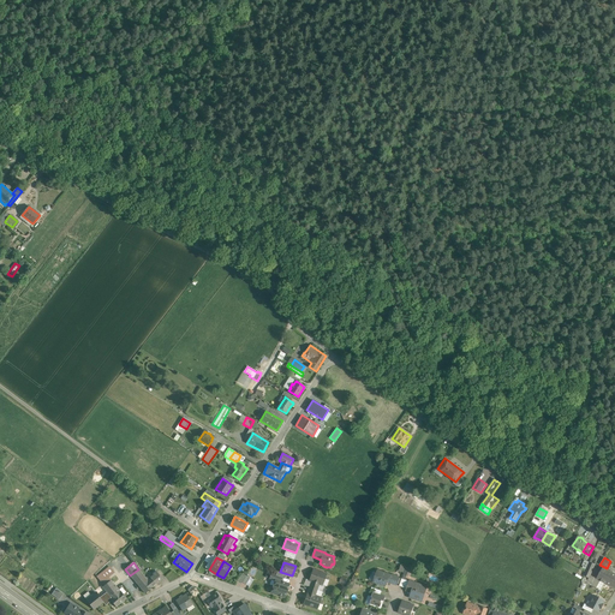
[(590,562),(584,575),(589,578),(590,578),(590,577),(595,565),(590,562)]
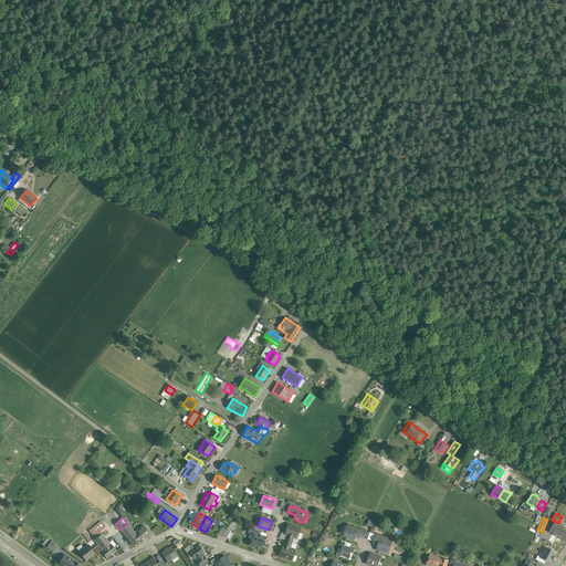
[(102,522),(93,528),(96,533),(104,526),(102,522)]
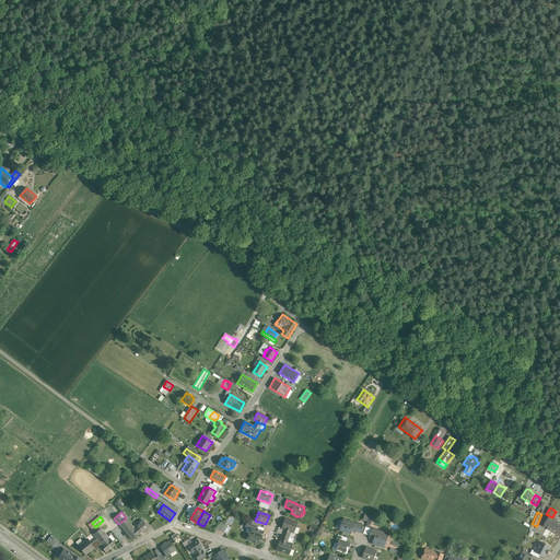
[(559,522),(549,516),(544,527),(541,526),(538,533),(547,538),(551,531),(559,536),(559,535),(559,522)]
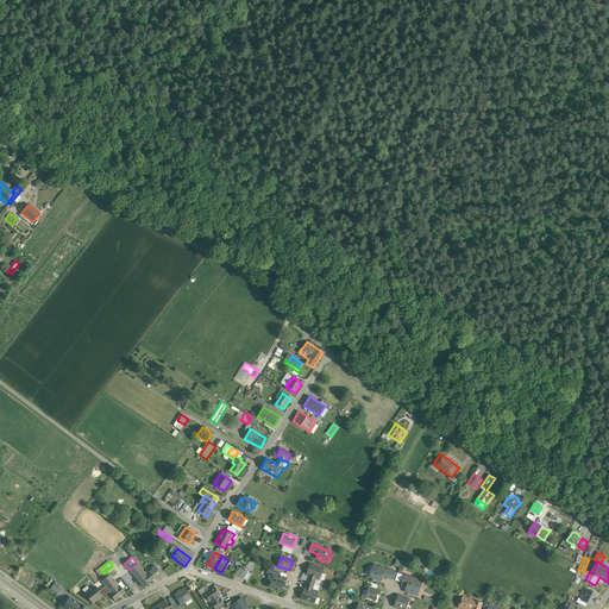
[(146,575),(137,564),(129,570),(140,584),(149,577),(146,575)]
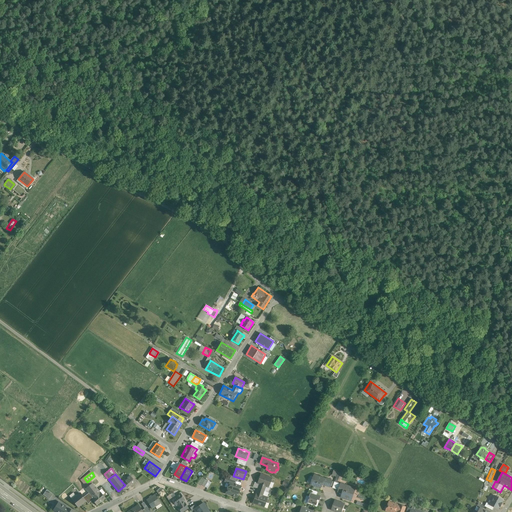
[(271,478),(261,474),(257,483),(260,484),(259,486),(265,488),(265,486),(268,487),(271,478)]
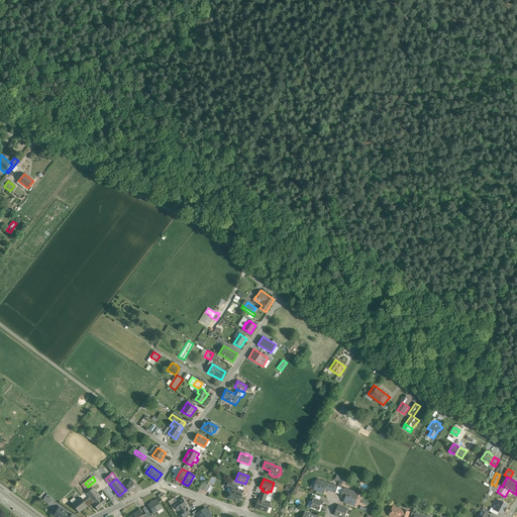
[(330,484),(317,480),(316,486),(317,486),(316,490),(324,493),(325,489),(333,491),(335,485),(330,484)]
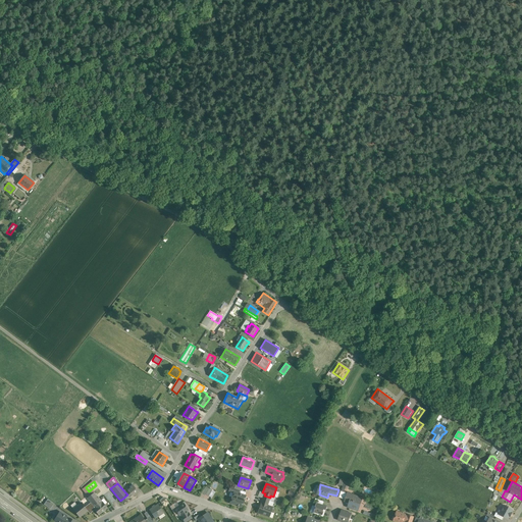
[(131,488),(125,492),(127,494),(120,501),(123,504),(138,491),(133,485),(129,487),(131,488)]
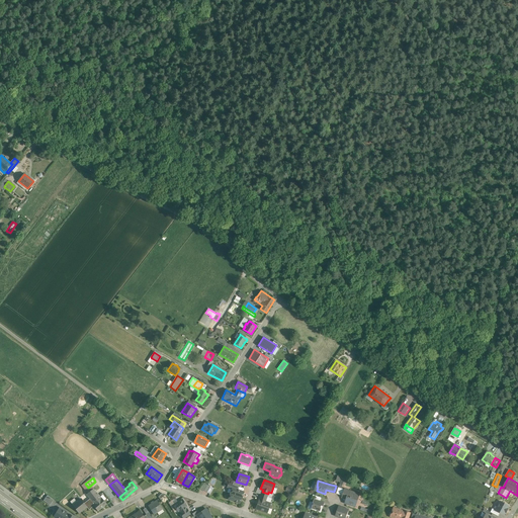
[(85,484),(79,489),(82,493),(88,488),(85,484)]
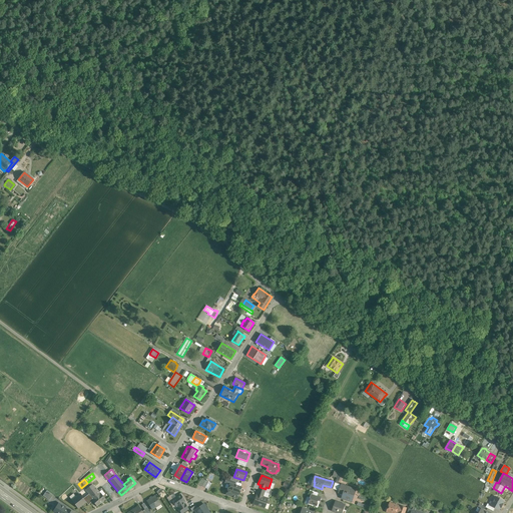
[(342,485),(335,482),(333,489),(340,491),(342,485)]
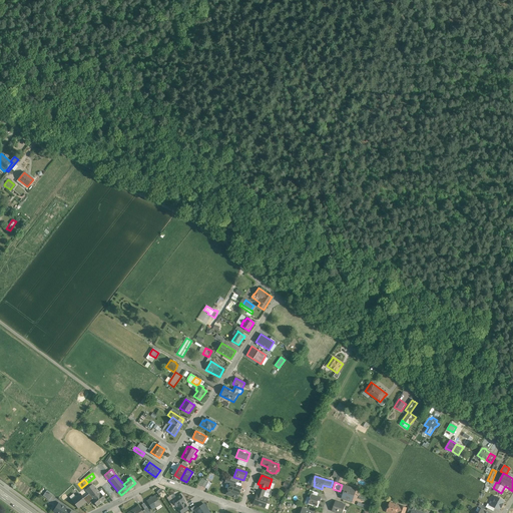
[(233,484),(230,483),(229,484),(228,489),(239,493),(241,487),(233,484)]
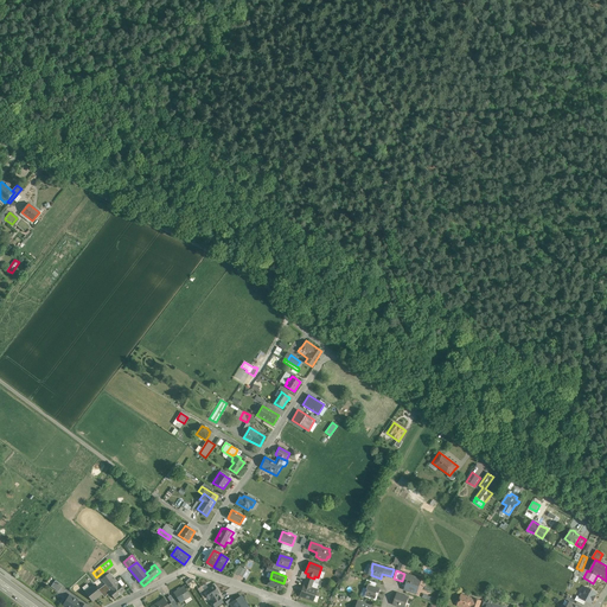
[(109,573),(101,579),(106,585),(108,587),(116,581),(109,573)]
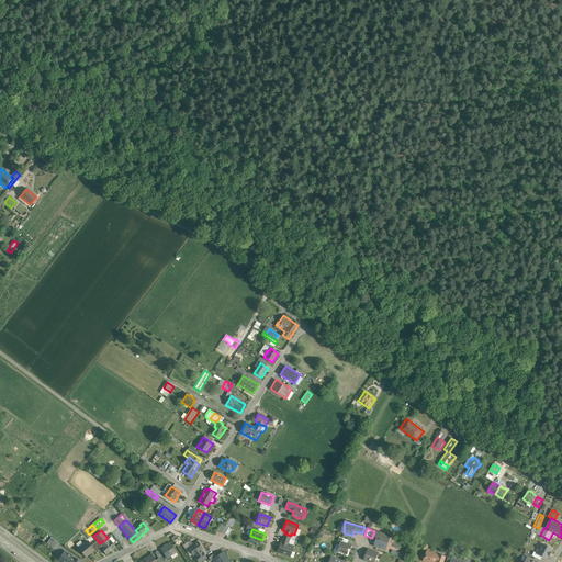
[(390,537),(374,531),(372,538),(371,539),(377,541),(374,546),(385,549),(390,537)]
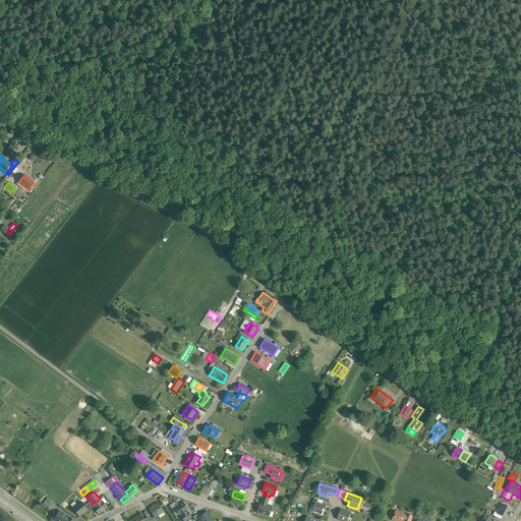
[(243,501),(232,497),(230,503),(241,507),(243,501)]
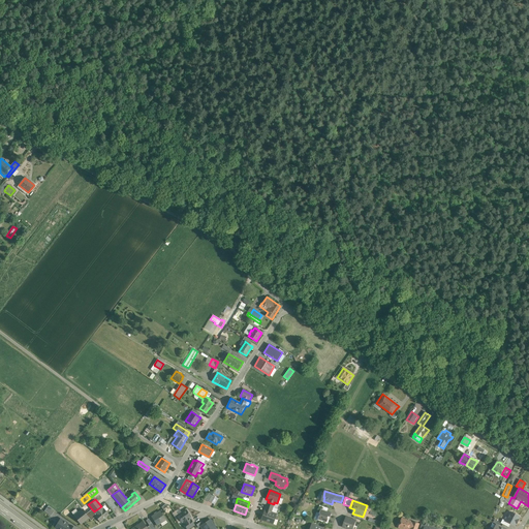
[(55,510),(49,505),(44,511),(51,516),(55,510)]
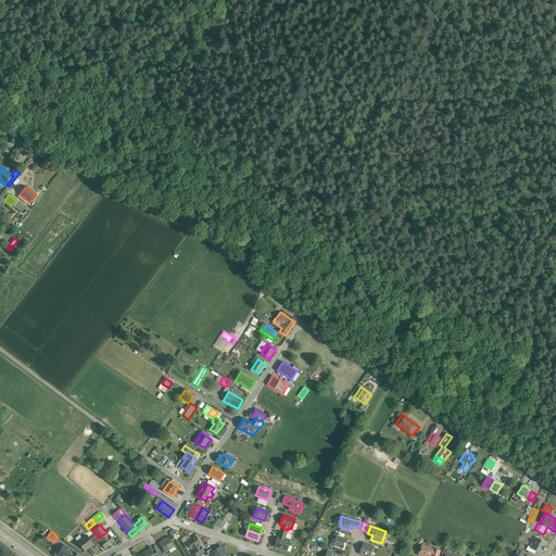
[(106,532),(99,538),(101,541),(100,542),(101,543),(105,548),(114,541),(110,534),(109,535),(109,534),(106,532)]
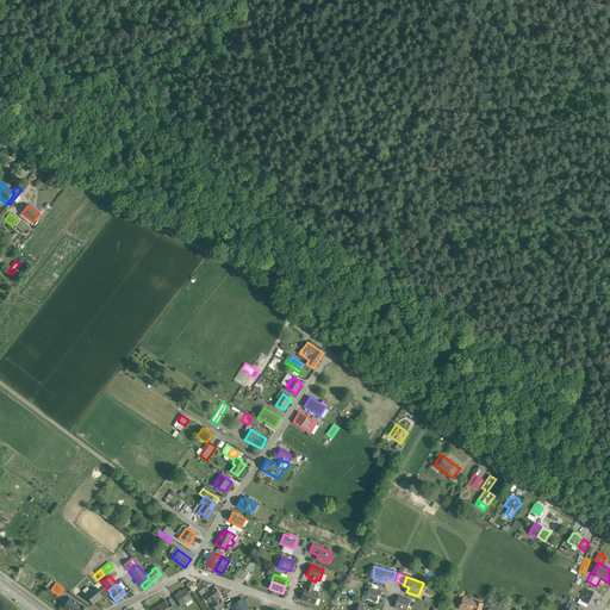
[(109,590),(106,587),(99,592),(95,587),(91,591),(88,587),(83,591),(86,595),(93,604),(103,597),(105,601),(111,596),(110,595),(111,593),(109,590)]
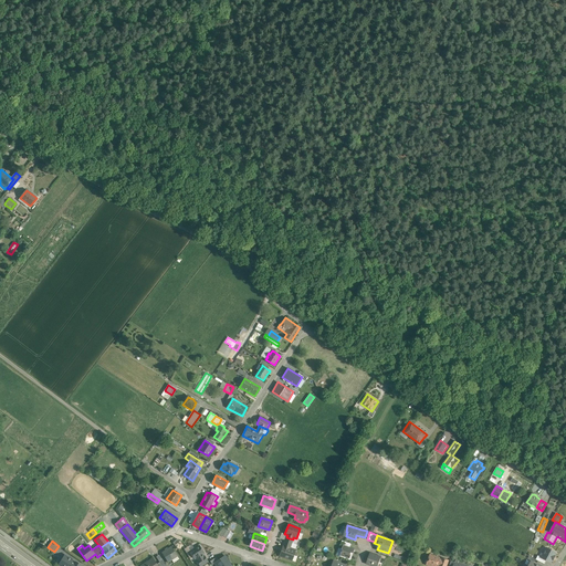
[(345,545),(344,545),(343,546),(342,549),(343,549),(343,551),(343,552),(342,552),(341,556),(349,559),(352,555),(350,555),(352,553),(354,553),(355,549),(350,547),(345,545)]
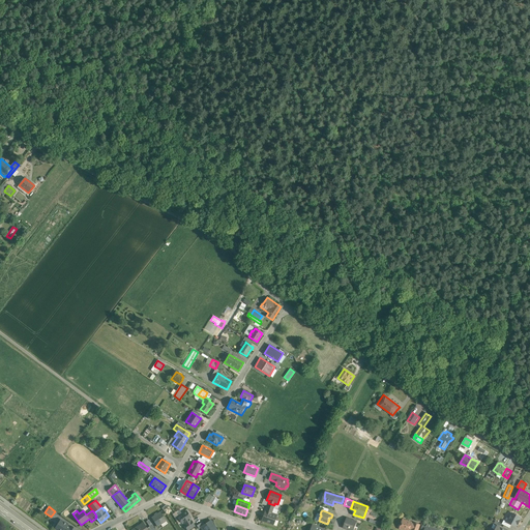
[(160,511),(151,518),(157,527),(167,521),(160,511)]
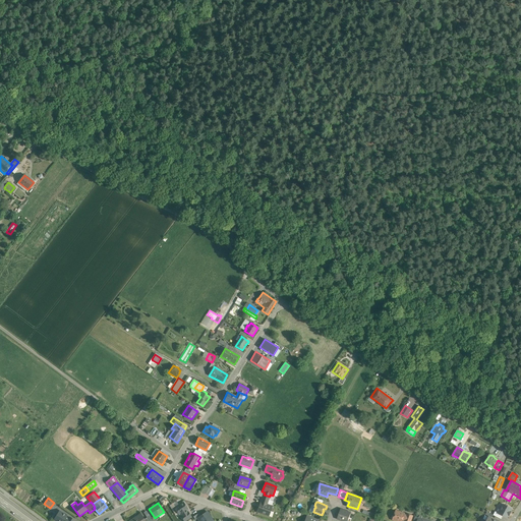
[(183,503),(175,508),(175,509),(175,510),(177,513),(178,514),(179,515),(180,514),(181,515),(187,512),(186,510),(187,509),(183,503)]
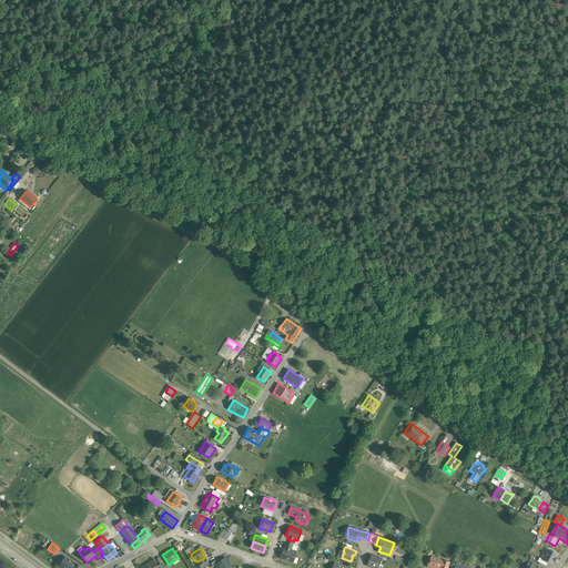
[(284,548),(280,558),(293,563),(297,553),(291,550),(284,548)]
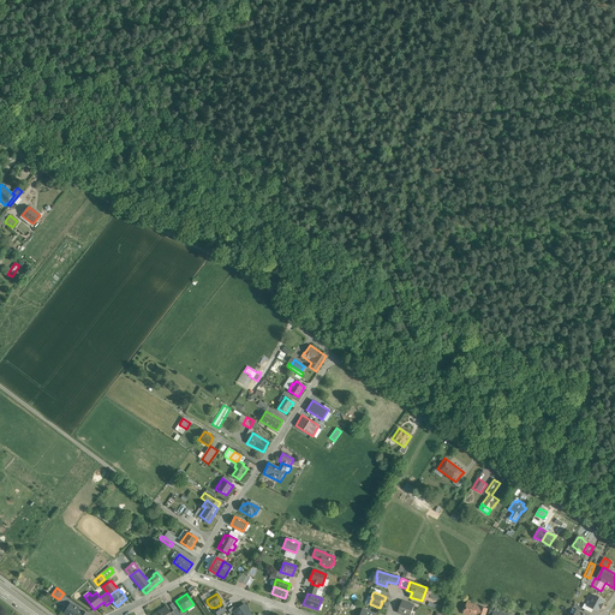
[(604,601),(595,596),(595,597),(592,597),(591,599),(592,602),(589,607),(595,609),(598,611),(601,608),(603,604),(602,604),(604,601)]
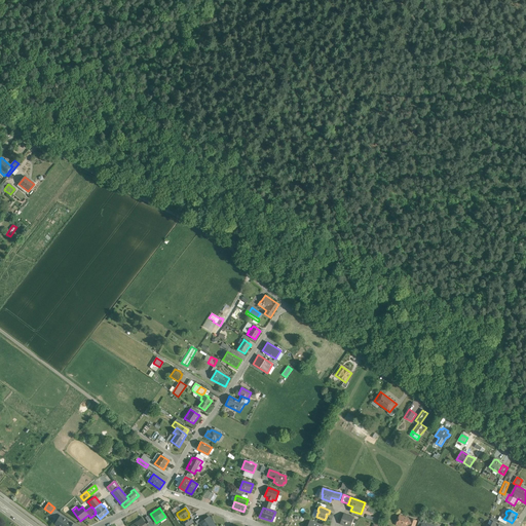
[(354,518),(344,515),(341,523),(345,525),(347,525),(349,525),(351,523),(352,523),(354,518)]
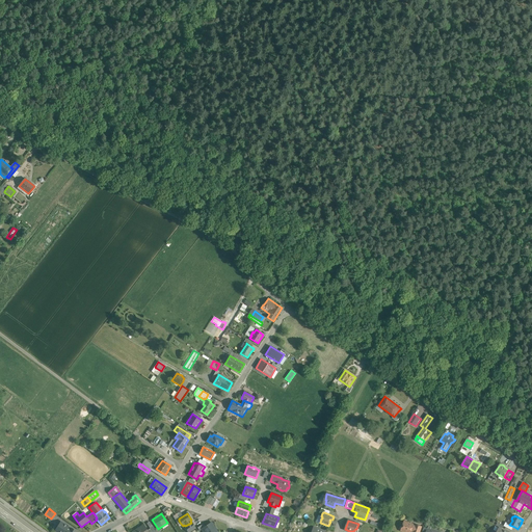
[(68,526),(60,522),(55,530),(57,531),(63,531),(67,528),(68,526)]
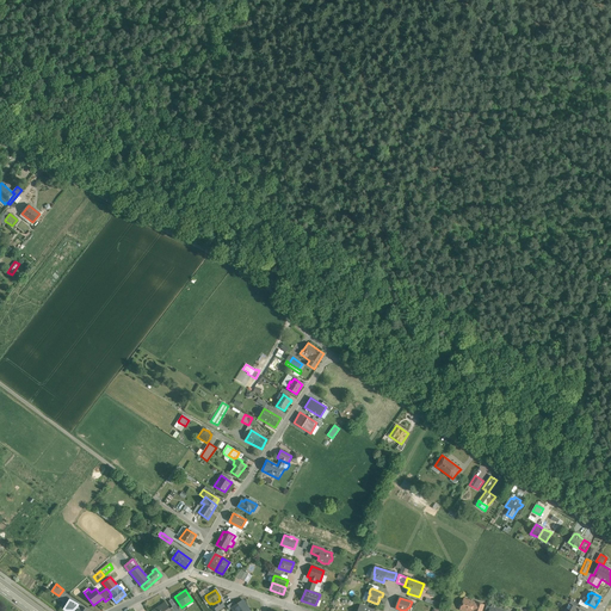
[(475,603),(464,599),(461,610),(464,610),(471,610),(473,609),(475,610),(477,605),(475,604),(475,603)]
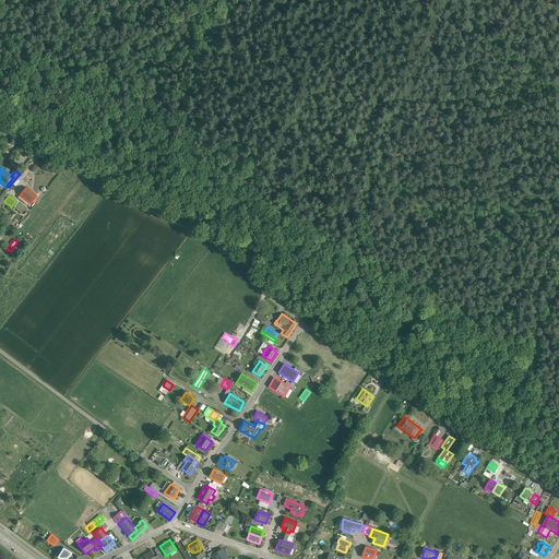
[(194,552),(194,554),(198,558),(205,555),(201,549),(194,552)]
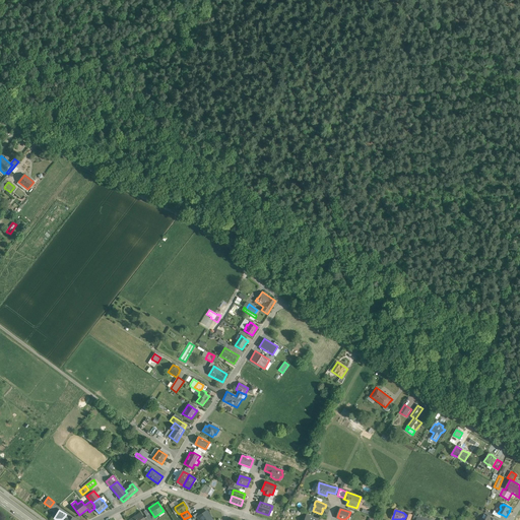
[(200,515),(197,517),(198,519),(212,519),(207,511),(200,515)]
